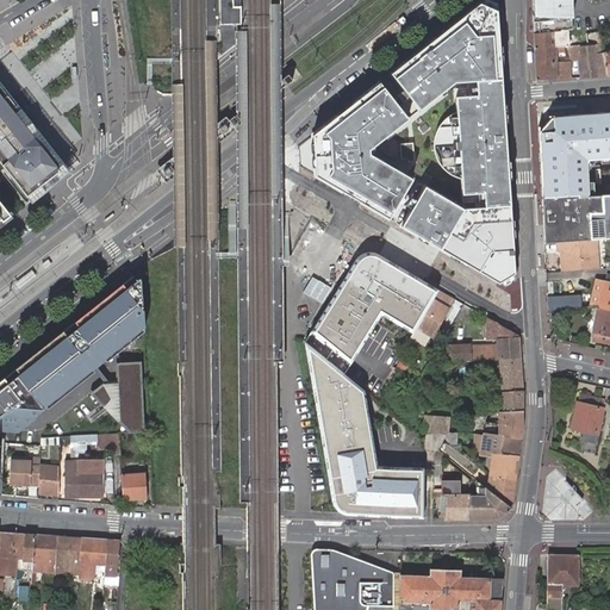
[(219,0),(221,24),(241,24),(241,6),(234,6),(232,0),(219,0)]
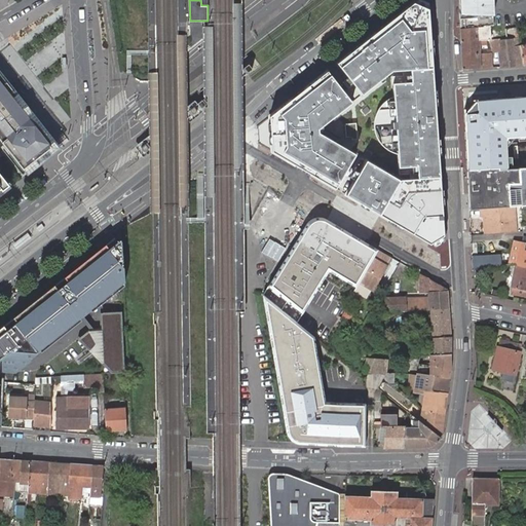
[(459,0),(460,30),(478,29),(484,28),(494,28),(492,0),(459,0)]
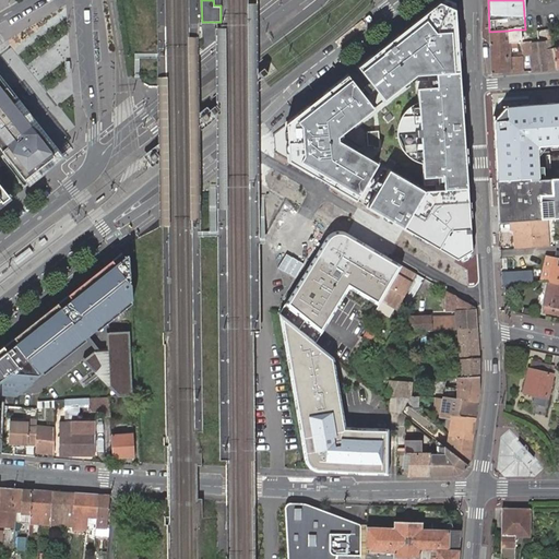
[(445,74),(462,73),(459,8),(444,1),(360,66),(372,81),(361,90),(351,74),(288,122),(293,163),(360,202),(383,163),(342,139),(379,109),(366,93),(377,84),(389,100),(418,75),(445,74)]
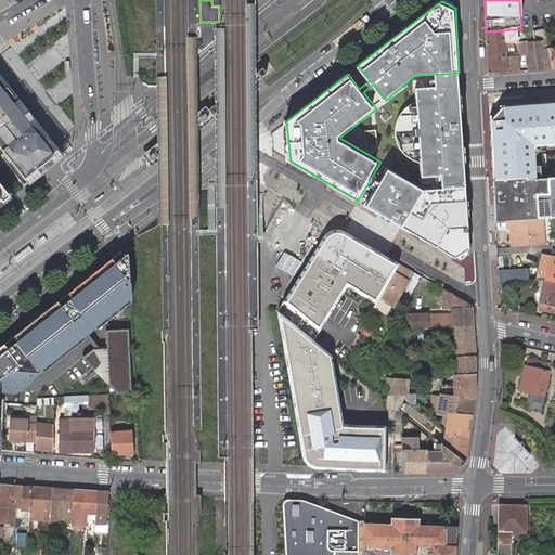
[(486,31),(487,44),(505,43),(504,30),(486,31)]
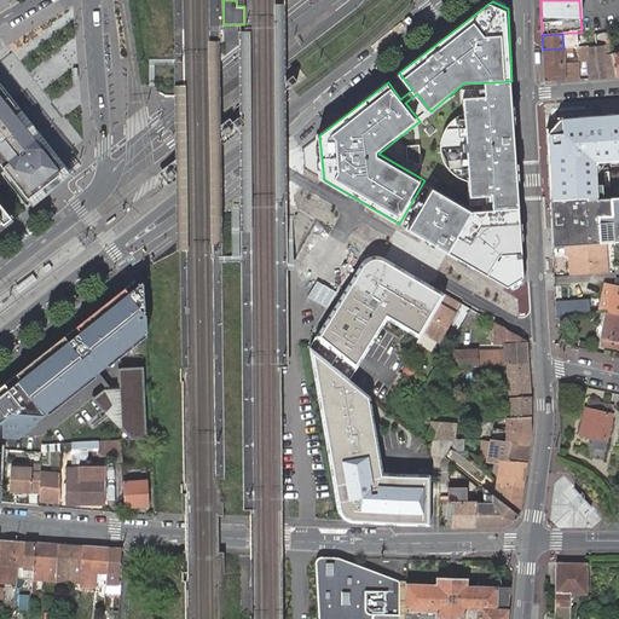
[(606,55),(605,46),(595,46),(578,47),(578,61),(590,59),(615,57),(614,53),(606,55)]
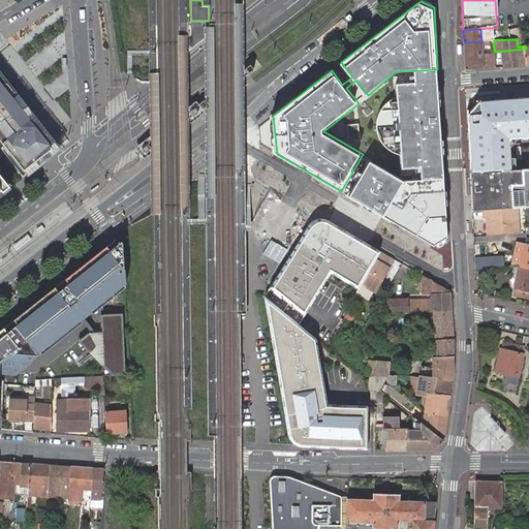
[(464,42),(464,56),(483,54),(481,41),(464,42)]
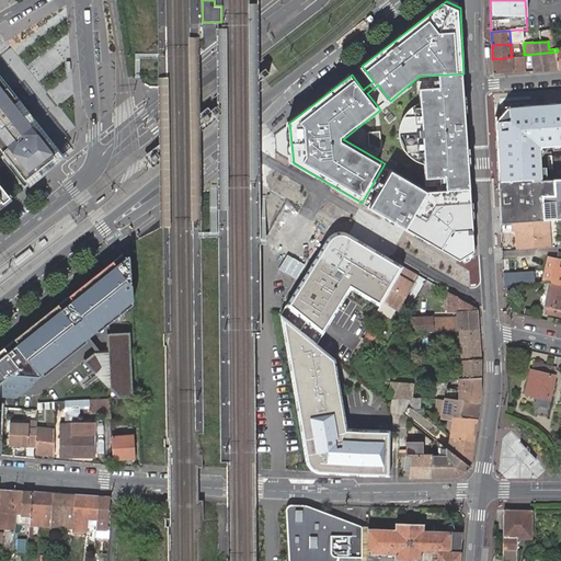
[(535,54),(536,70),(560,68),(558,52),(535,54)]
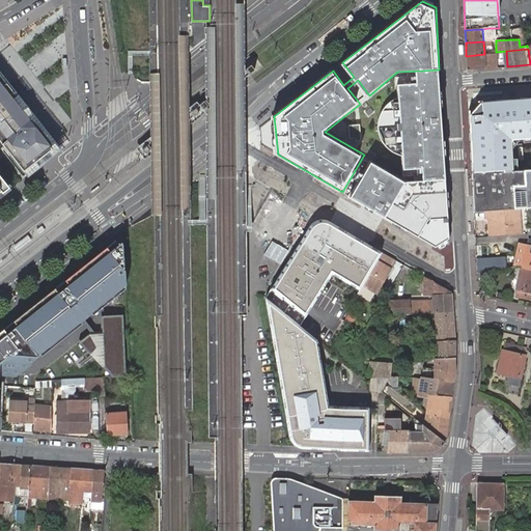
[(467,71),(497,67),(497,54),(484,54),(466,56),(467,71)]
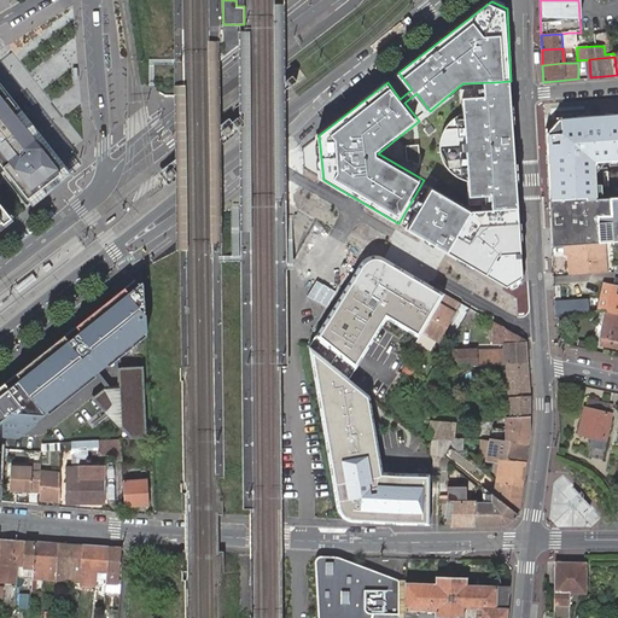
[(511,81),(493,82),(494,99),(471,100),(476,191),(497,191),(499,211),(473,213),(436,190),(410,231),(512,291),(522,284),(511,81)]
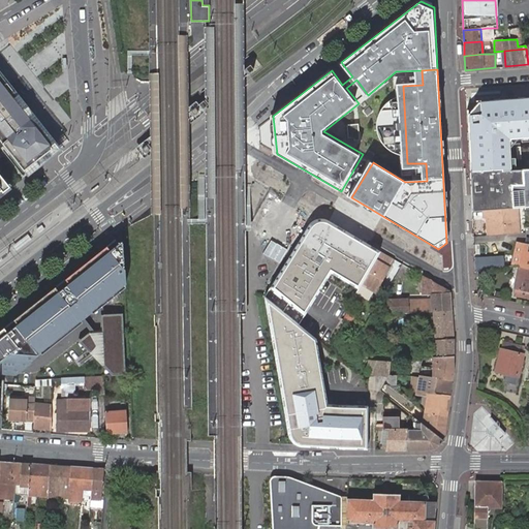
[(0,142),(25,175),(58,148),(0,71),(0,142)]
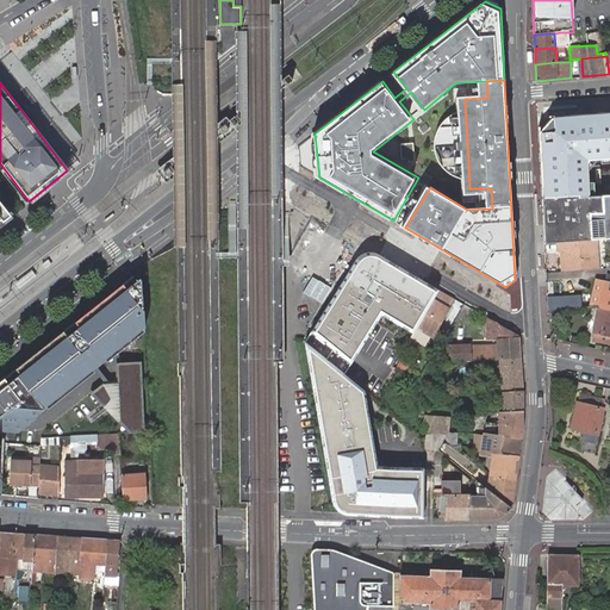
[(539,136),(543,197),(590,193),(590,161),(609,159),(609,112),(552,117),(539,136)]
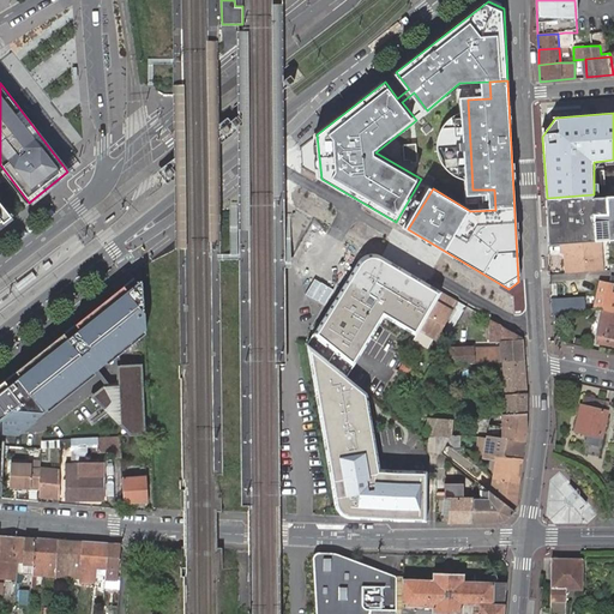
[(560,242),(599,240),(613,238),(613,193),(594,194),(547,198),(549,242),(560,242)]
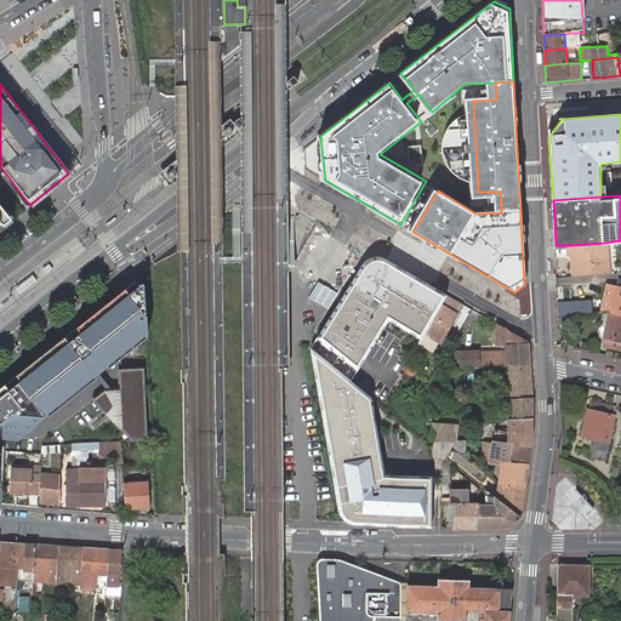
[(0,204),(0,227),(11,218),(0,204)]
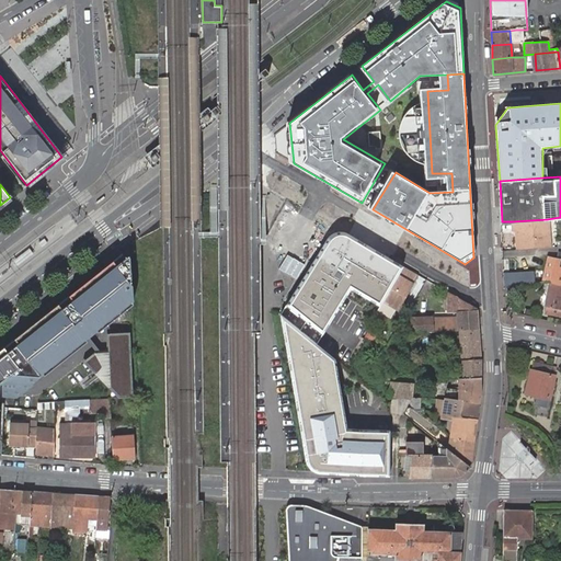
[(256,197),(250,192),(241,202),(248,208),(256,197)]
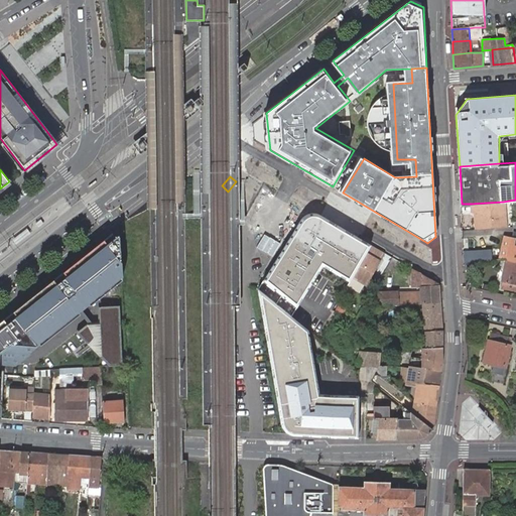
[(475,230),(504,228),(503,202),(471,204),(471,213),(474,213),(475,230)]
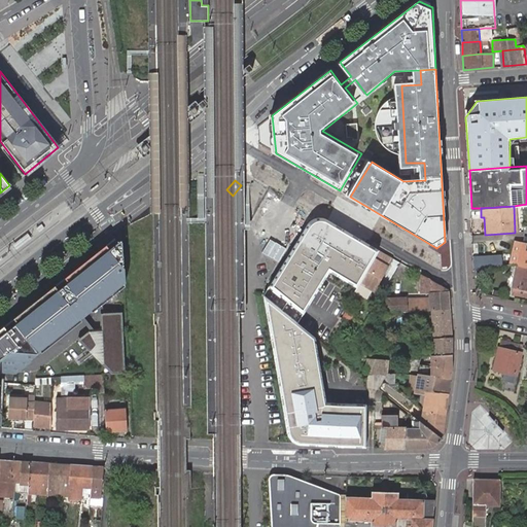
[(309,226),(267,292),(303,320),(329,278),(352,291),(376,251),(329,223),(323,221),(317,221),(313,223),(309,226)]
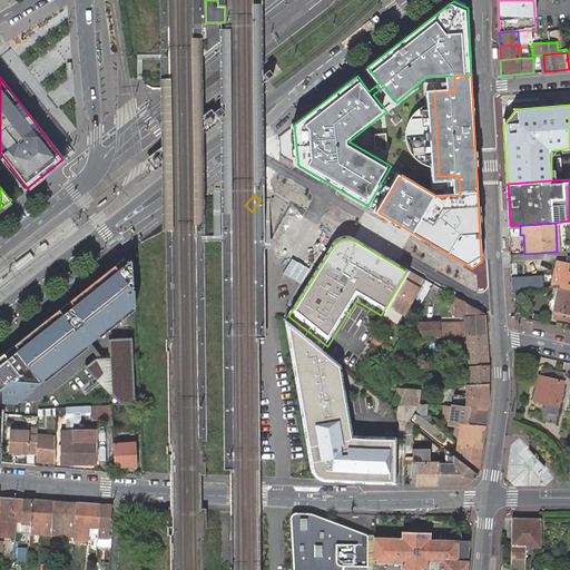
[(0,459),(1,460),(2,446),(0,446),(0,399),(15,400),(86,345),(89,344),(134,310),(131,261),(130,259),(118,269),(115,265),(70,301),(74,304),(62,313),(59,310),(40,323),(17,343),(20,347),(8,357),(3,352),(0,355),(0,459)]
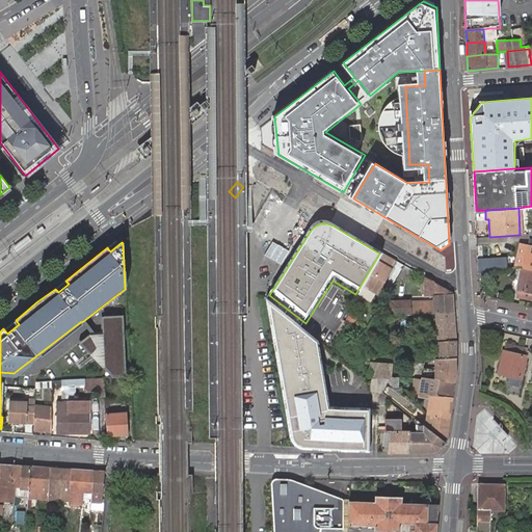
[(382,253),(379,259),(395,268),(399,262),(382,253)]
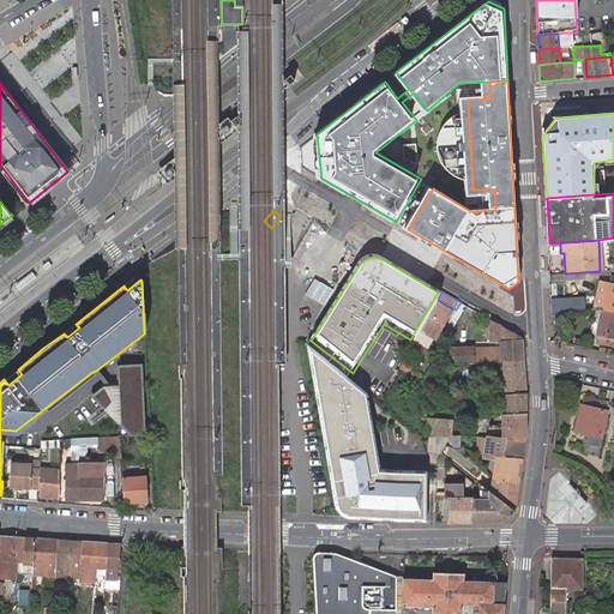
[(456,309),(438,299),(419,330),(413,338),(432,350),(456,309)]
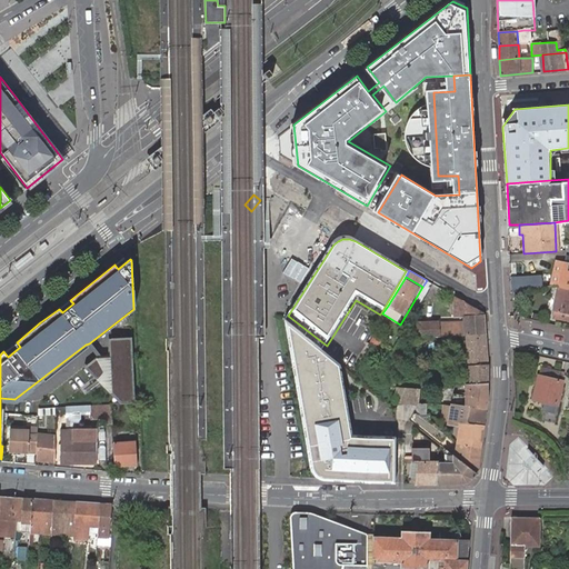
[(568,320),(568,289),(560,288),(555,310),(556,310),(555,317),(568,320)]
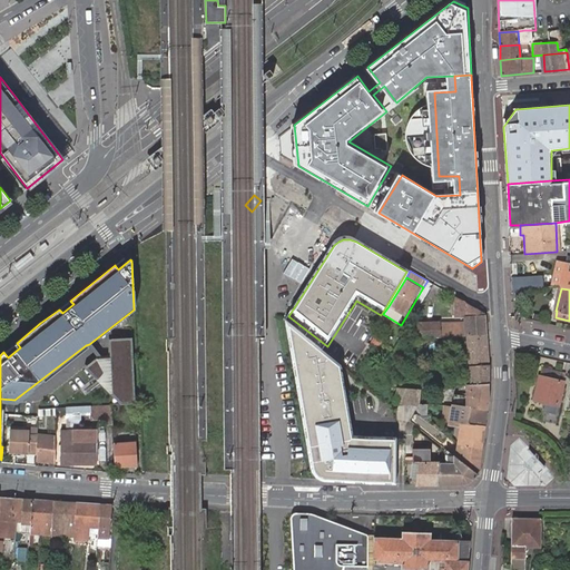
[(484,315),(455,297),(455,316),(468,315),(468,322),(444,323),(444,322),(414,322),(405,337),(468,333),(484,332),(484,315)]
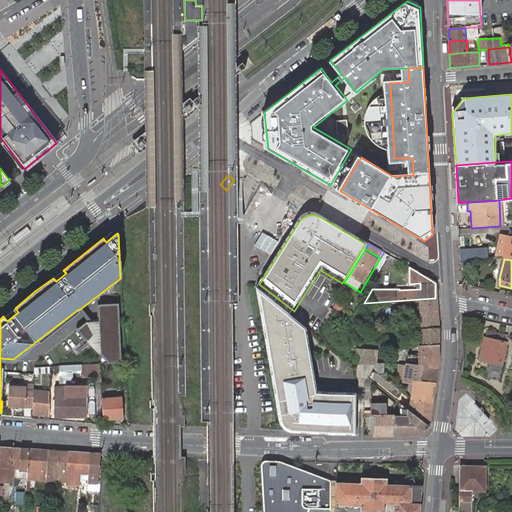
[(307,328),(257,288),(280,425),(291,432),(303,432),(355,433),(356,391),(317,390),(307,328)]
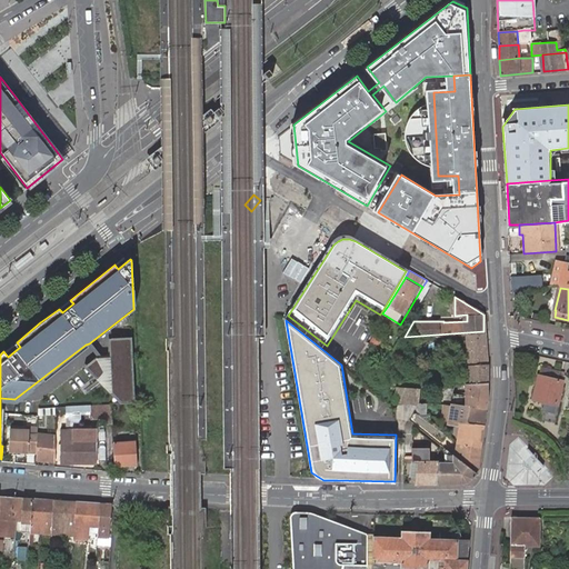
[(468,365),(486,363),(483,331),(467,332),(468,365)]
